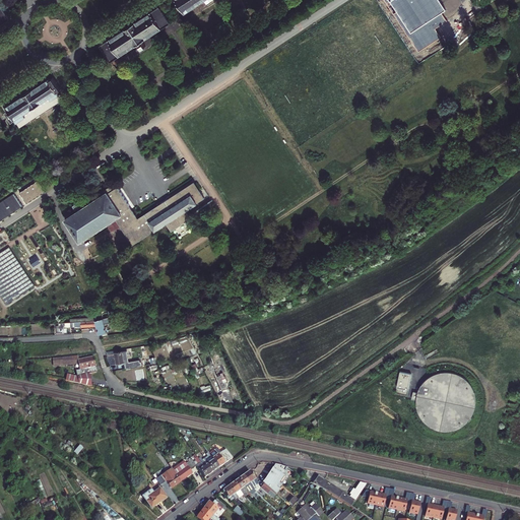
[(176,0),(184,11),(202,0),(203,0),(206,4),(211,0),(176,0)]
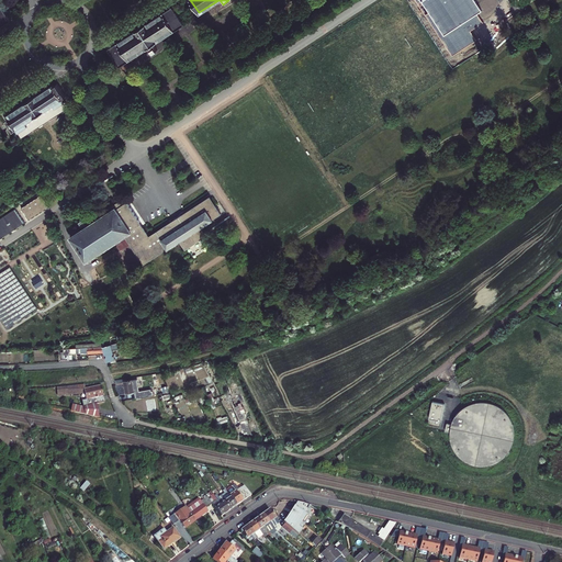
[(426,0),(438,18),(444,14),(434,0),(426,0)]
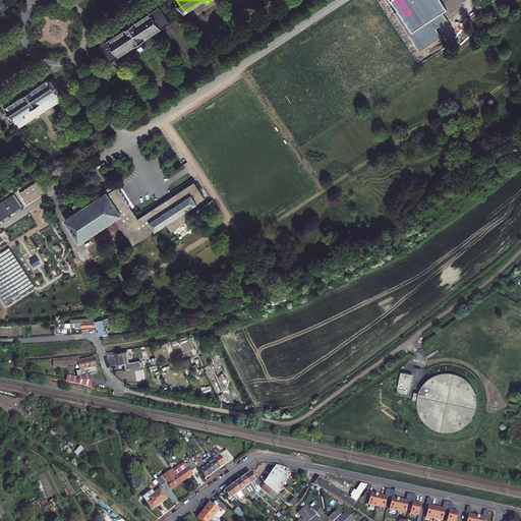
[(0,23),(9,17),(0,2),(0,23)]
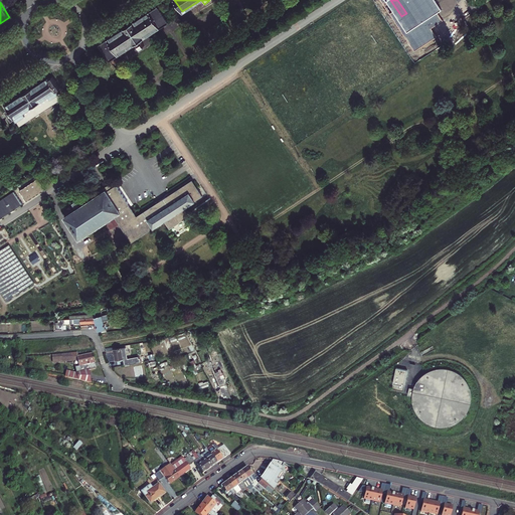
[(110,59),(168,21),(157,5),(99,43),(110,59)]
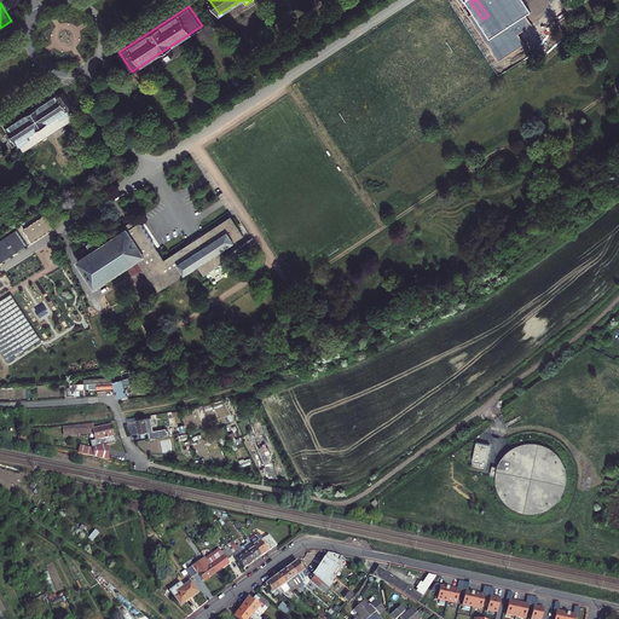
[(24,151),(75,117),(68,108),(71,105),(68,100),(69,100),(63,92),(59,93),(58,92),(7,126),(10,129),(6,132),(15,144),(18,142),(24,151)]
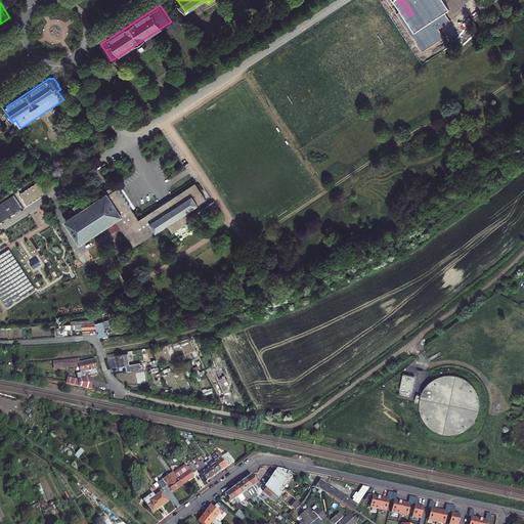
[(27,206),(45,193),(38,182),(19,194),(27,206)]
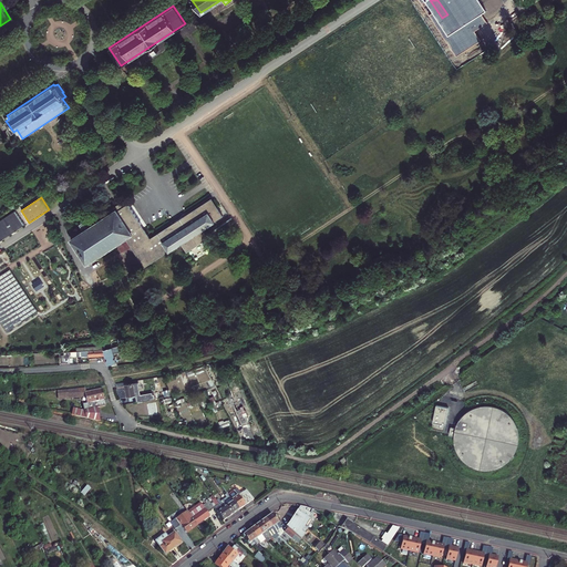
[(110,213),(88,228),(83,222),(78,225),(80,229),(82,227),(84,230),(71,238),(88,264),(126,238),(145,267),(169,251),(182,244),(187,251),(208,238),(203,229),(215,222),(215,220),(223,216),(212,198),(186,215),(187,217),(176,224),(175,223),(151,238),(142,225),(143,225),(129,204),(127,204),(125,199),(109,210),(110,213)]
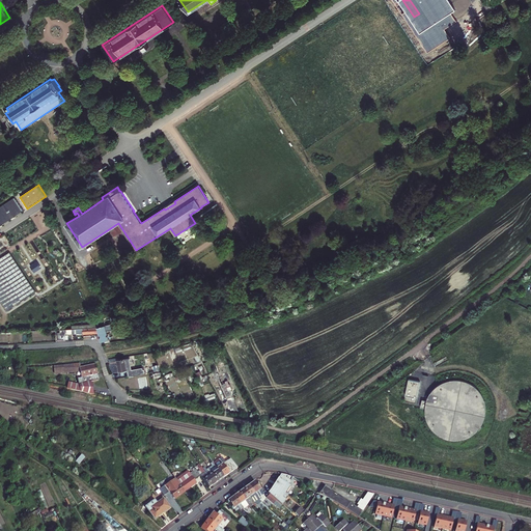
[(15,197),(0,206),(0,225),(23,211),(15,197)]
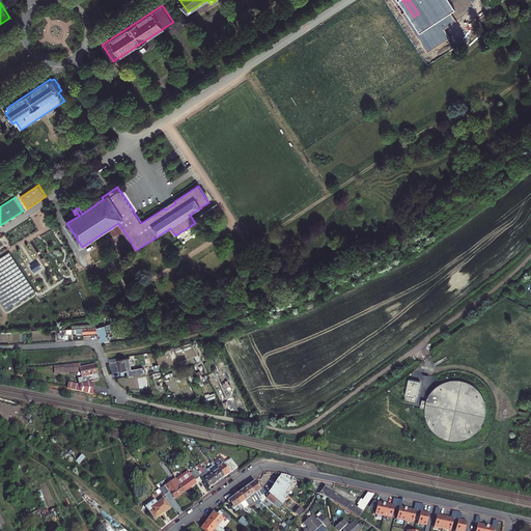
[(0,303),(4,311),(59,282),(51,268),(37,276),(39,280),(36,281),(33,277),(27,281),(11,252),(0,257),(0,303)]
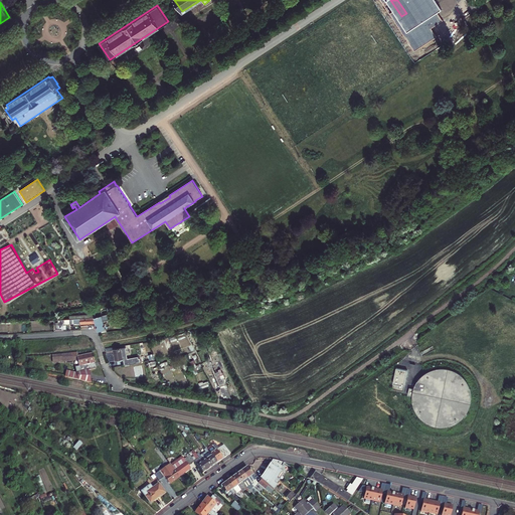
[(70,319),(72,319),(95,318),(102,315),(100,311),(95,312),(95,313),(94,314),(95,315),(70,316),(70,319)]
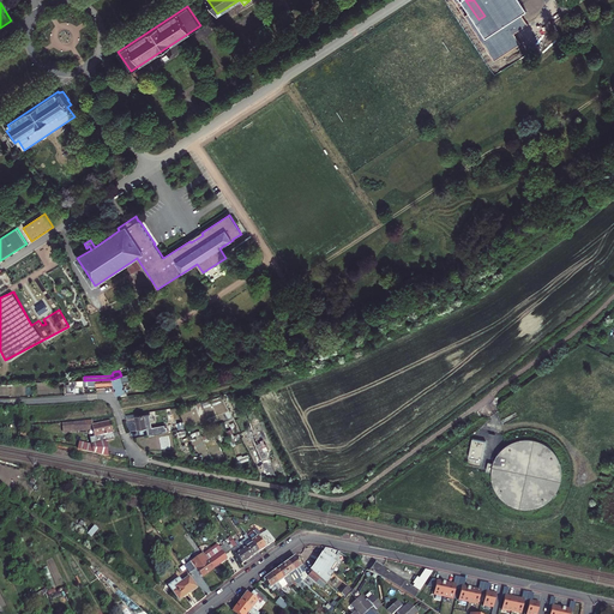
[(113,379),(114,385),(115,387),(118,395),(126,392),(121,375),(113,379)]
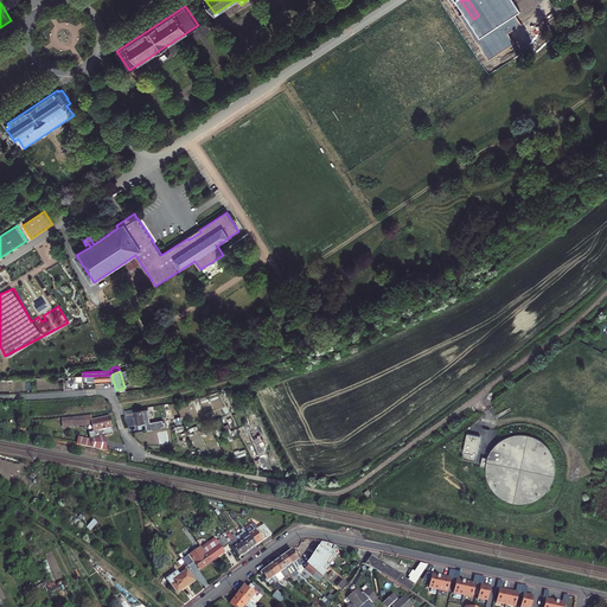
[(136,425),(146,422),(145,420),(148,419),(147,415),(145,416),(144,410),(135,413),(136,425)]
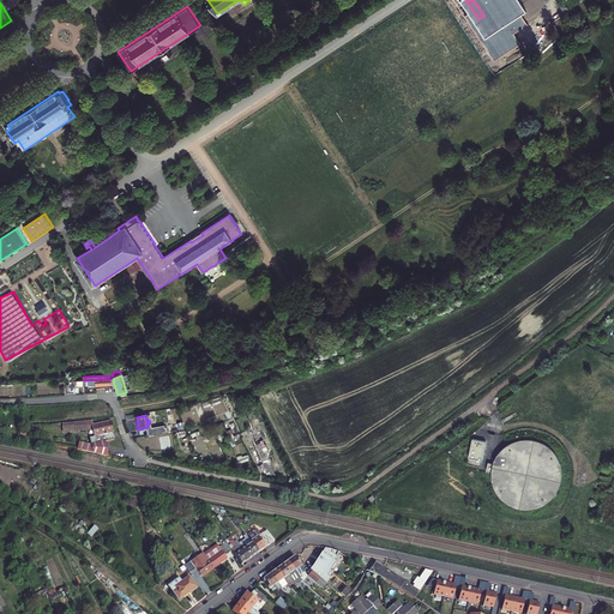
[(148,427),(149,437),(161,434),(160,426),(148,427)]
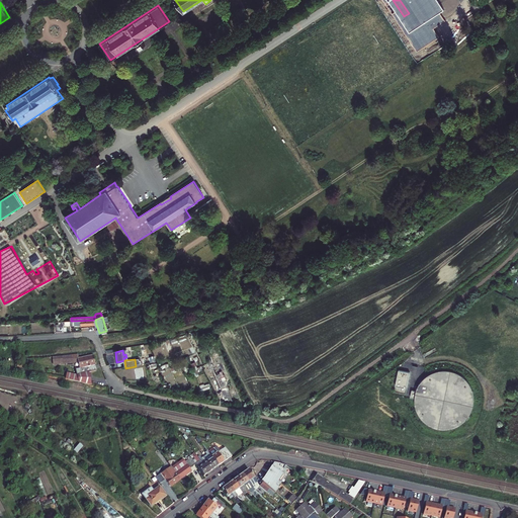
[(399,370),(394,393),(406,395),(410,372),(399,370)]
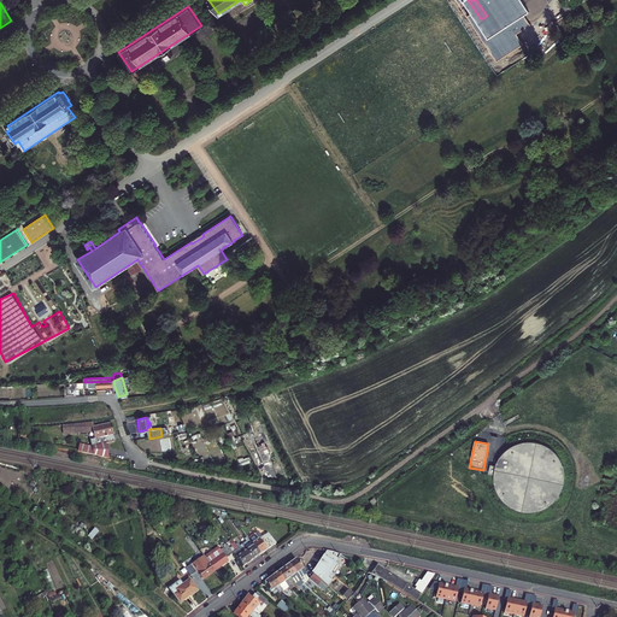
[(564,468),(559,459),(556,453),(550,448),(541,444),(532,442),(524,442),(517,445),(511,448),(504,454),(498,465),(495,471),(495,479),(498,491),(503,499),(512,507),(522,511),(526,511),(533,511),(545,509),(550,506),(554,501),(562,492),(564,485),(565,477),(564,468)]
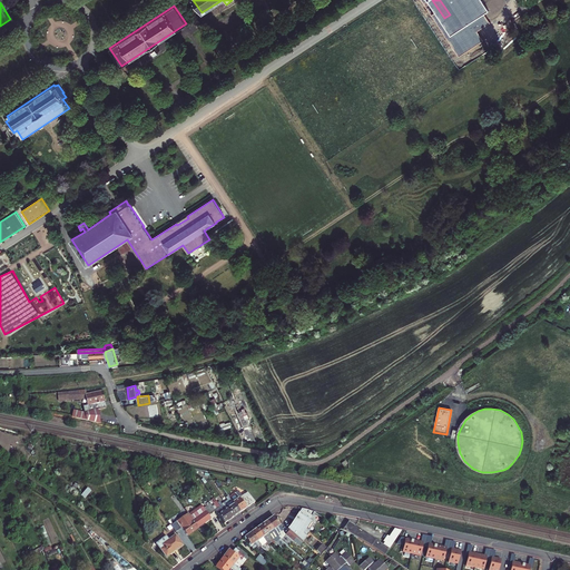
[(225,411),(215,415),(219,424),(228,420),(225,411)]
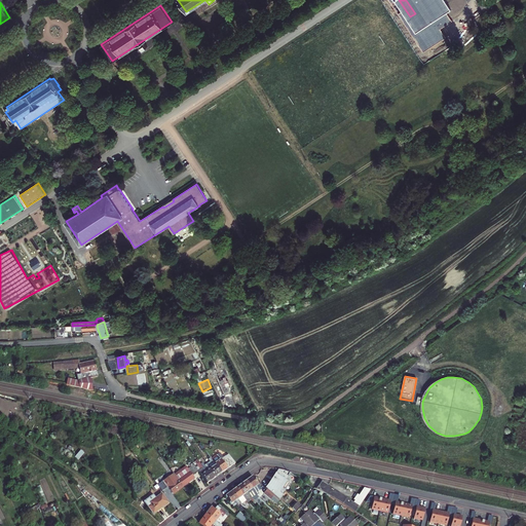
[(80,450),(74,458),(78,461),(84,453),(80,450)]
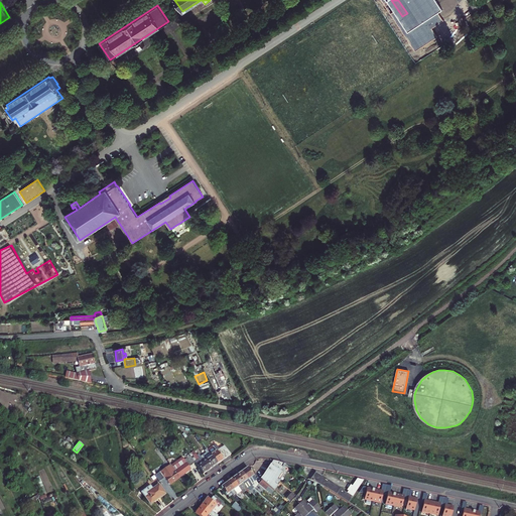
[(206,449),(216,465),(224,459),(230,455),(224,446),(215,452),(212,454),(208,447),(206,449)]
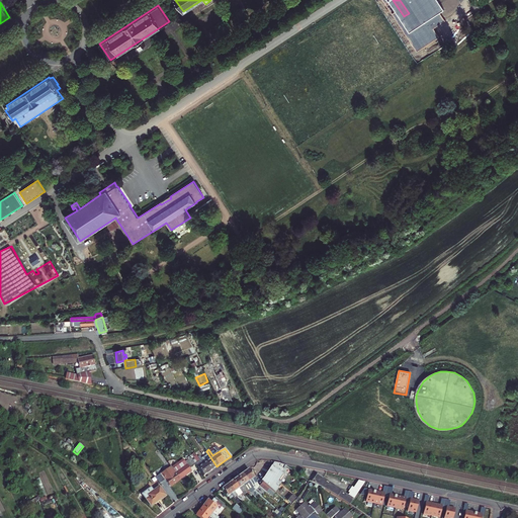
[(201,454),(206,461),(212,469),(217,466),(206,451),(201,454)]
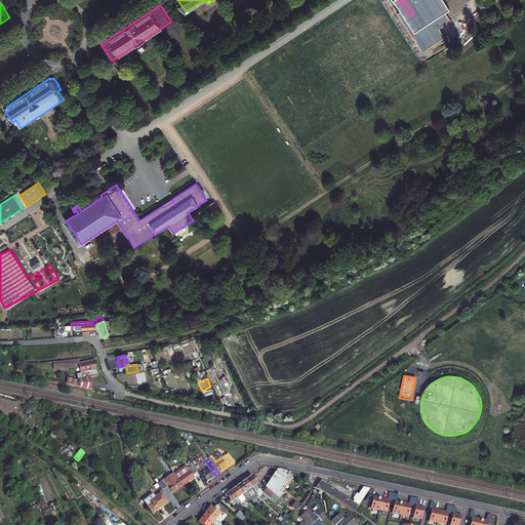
[(202,467),(210,479),(215,476),(209,468),(205,461),(200,465),(202,467)]
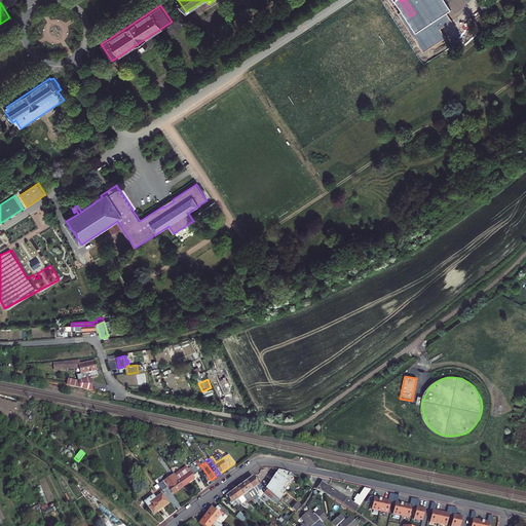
[(191,476),(197,471),(192,464),(185,470),(192,480),(193,479),(191,476)]
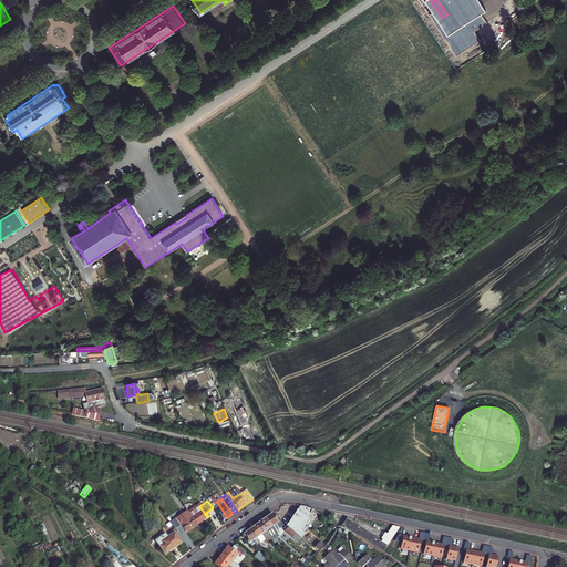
[(223,522),(227,517),(218,504),(216,505),(217,507),(214,509),(223,522)]
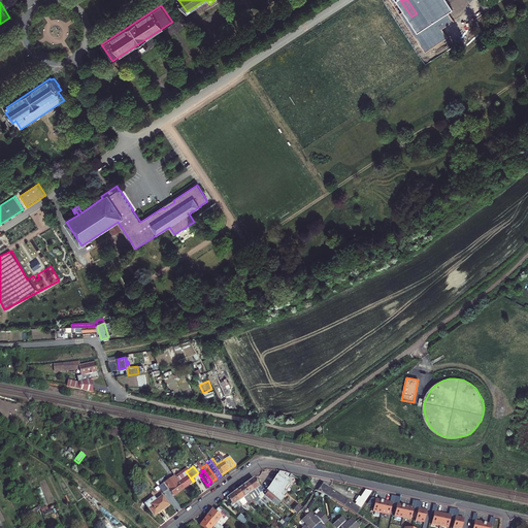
[(186,471),(175,479),(183,489),(193,482),(186,471)]
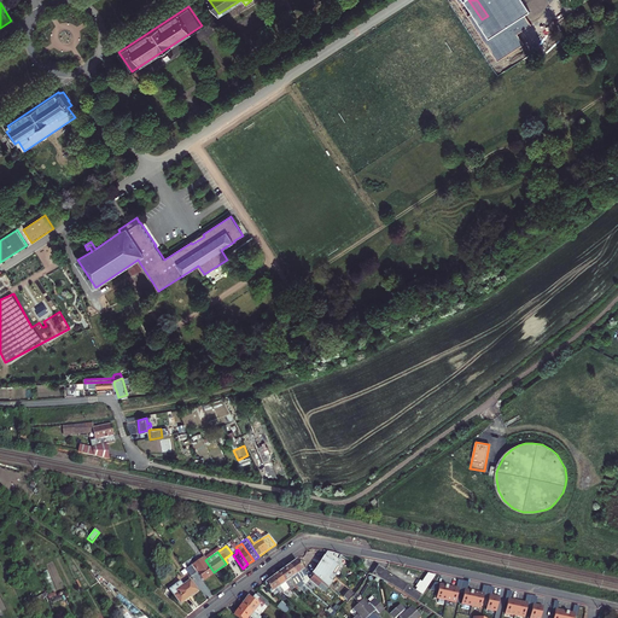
[(198,555),(202,559),(202,560),(200,561),(205,566),(202,569),(197,561),(188,569),(193,576),(197,572),(202,581),(214,572),(205,560),(200,553),(198,555)]
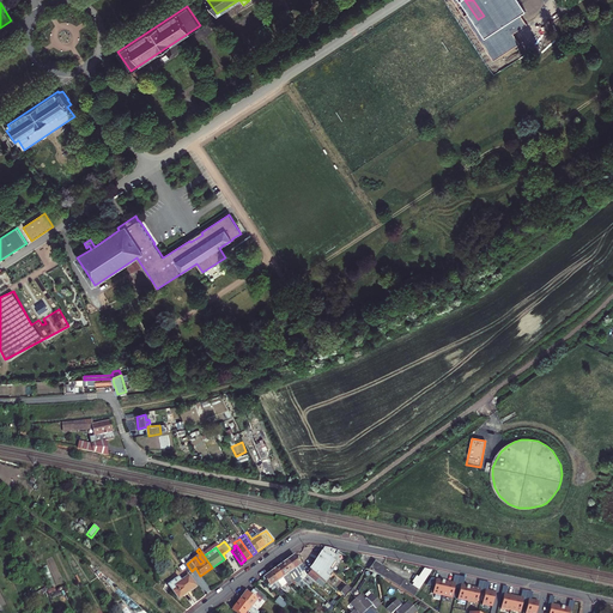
[(322,550),(320,554),(329,560),(335,552),(322,550)]
